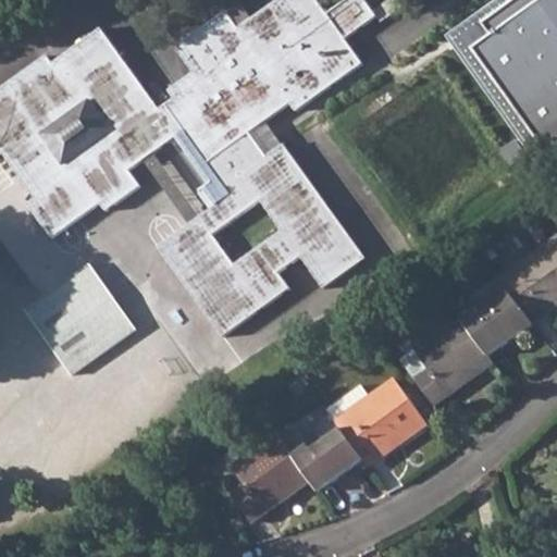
[(135,76),(93,108),(110,131),(62,164),(45,140),(12,165),(36,198),(28,205),(51,238),(100,202),(106,210),(139,186),(128,171),(144,159),(153,152),(183,130),(231,195),(200,217),(190,223),(158,246),(223,336),(289,288),(279,273),(300,257),(324,287),(366,258),(357,246),(284,145),(267,157),(249,132),(289,102),(296,110),(362,63),(345,38),(375,16),(363,0),(344,0),(325,13),(316,0),(276,0),(238,27),(226,12),(176,47),(193,73),(169,91),(174,99),(159,109),(135,76)]
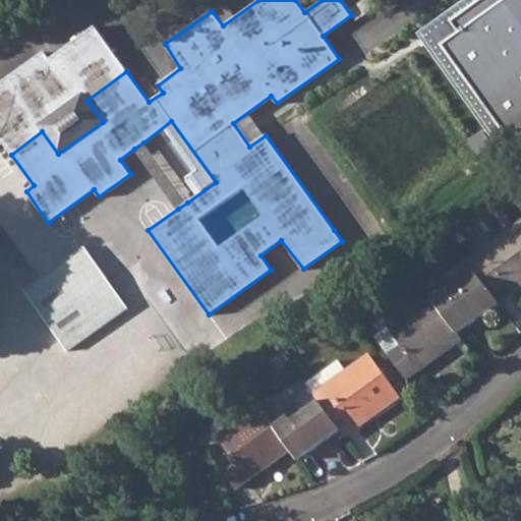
[(520,0),(462,0),(419,31),(507,152),(520,141),(520,0)]
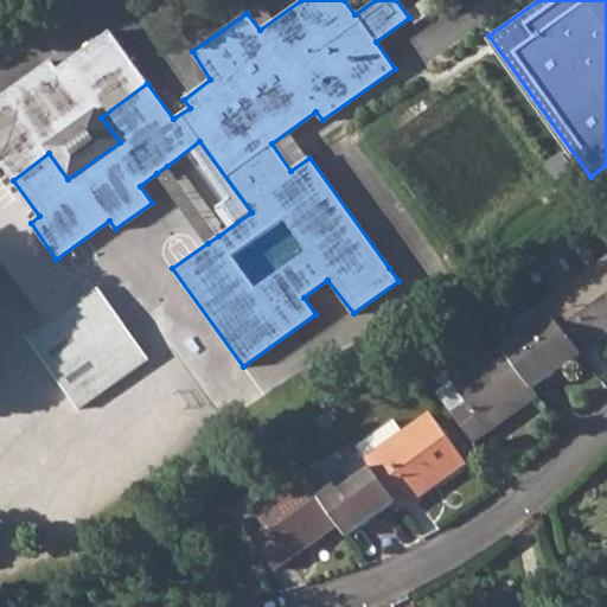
[(0,166),(2,165),(13,180),(49,153),(45,147),(96,110),(101,117),(147,83),(109,32),(57,69),(51,62),(0,98),(0,166)]
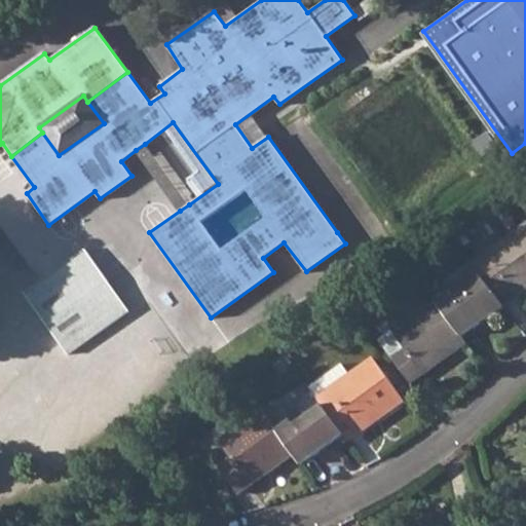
[(496,247),(473,263),(484,278),(503,306),(525,289),(525,283),(525,280),(525,279),(525,229),(498,249),(496,247)]
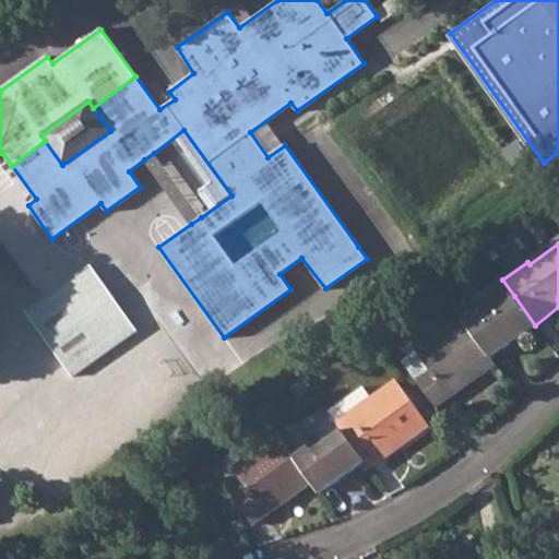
[(90,264),(25,311),(73,376),(137,330),(90,264)]
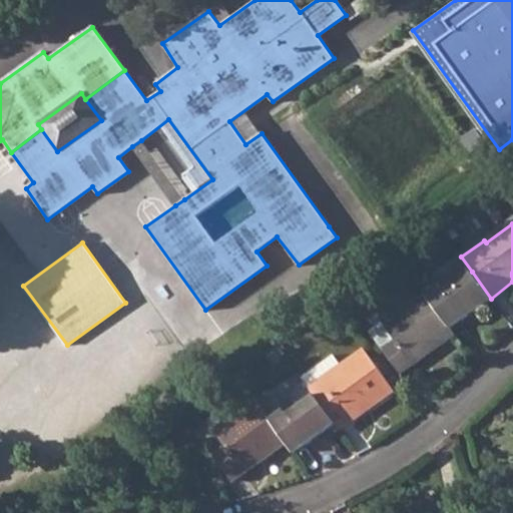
[(441,288),(428,296),(451,328),(491,299),(472,272),(461,257),(439,272),(438,283),(441,288)]
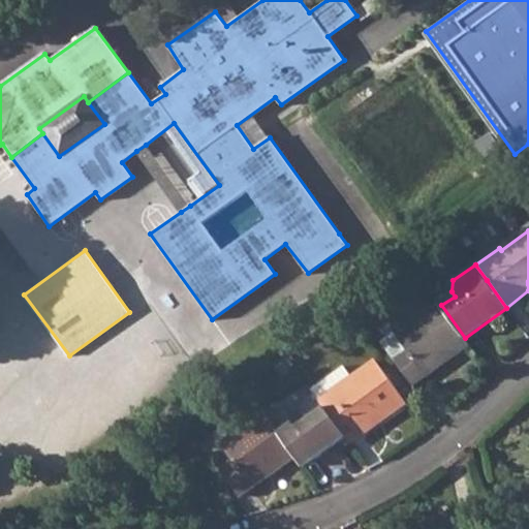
[(441,305),(439,302),(382,342),(413,384),(470,345),(465,338),(441,305)]
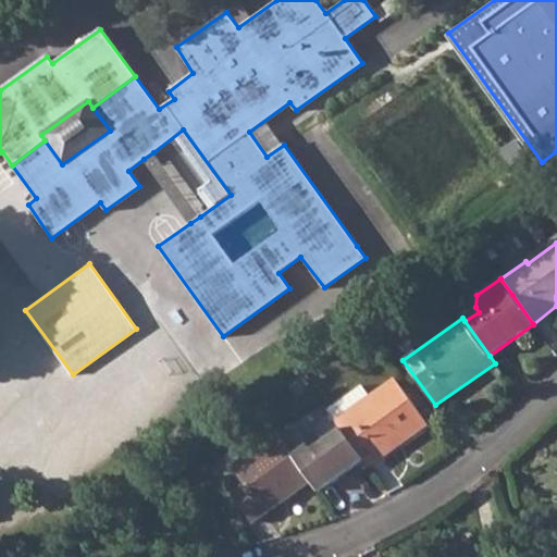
[(349,411),(337,421),(343,430),(363,460),(370,468),(429,424),(398,383),(374,401),(362,386),(342,401),(349,411)]
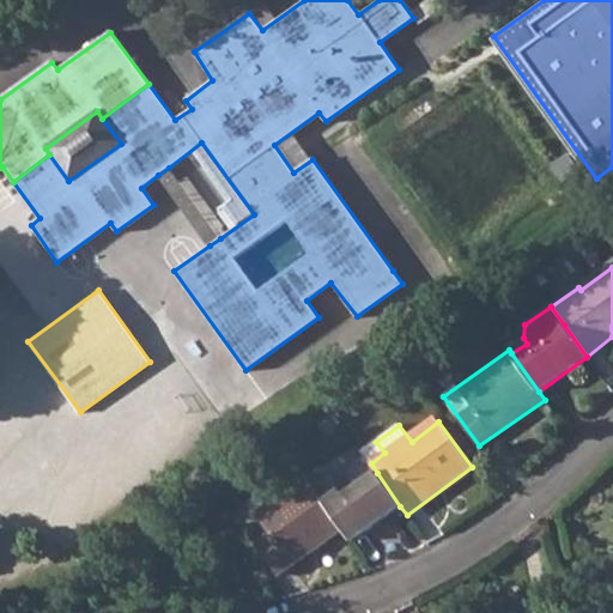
[(323,468),(308,479),(344,529),(352,541),(400,507),(377,473),(344,497),(323,468)]
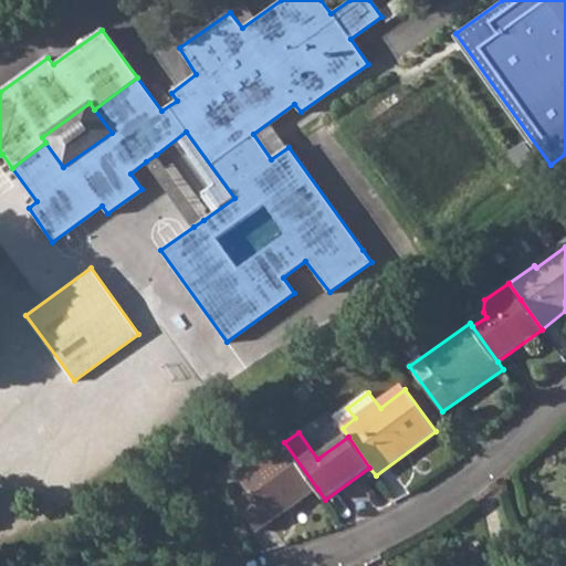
[(317,489),(284,442),(239,474),(252,495),(238,506),(257,532),(317,489)]
